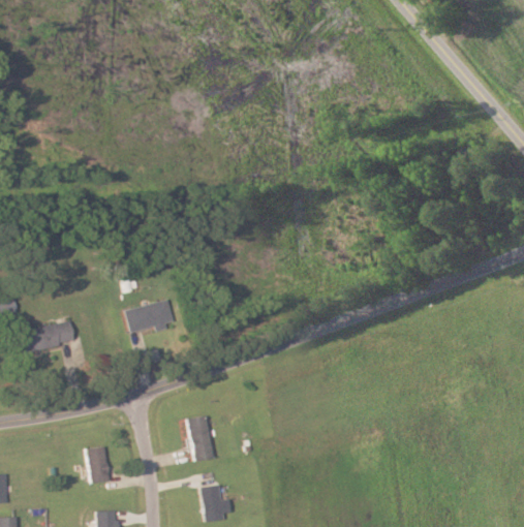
[(432,0),(438,9),(448,3),(444,0),(432,0)]
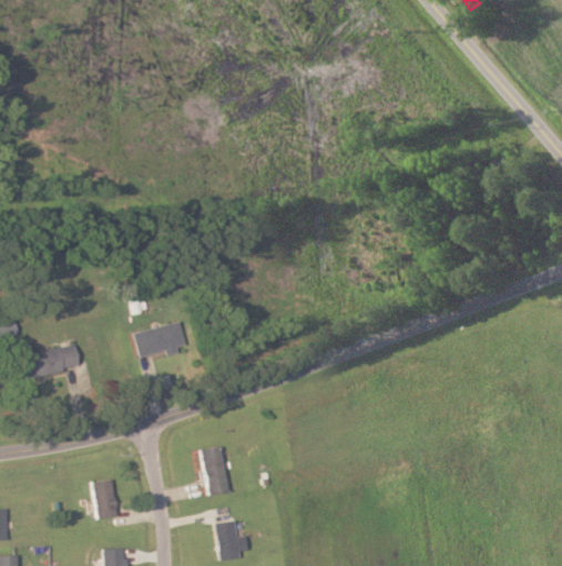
[(0,319),(0,340),(20,336),(16,315),(0,319)]
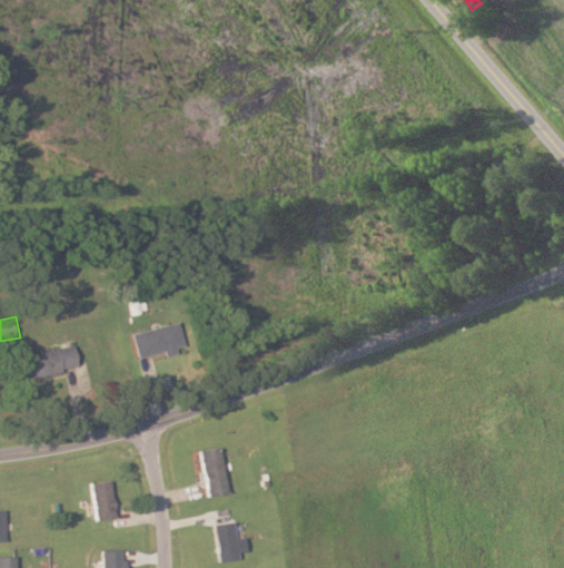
[(188,351),(180,323),(136,334),(142,362),(188,351)]
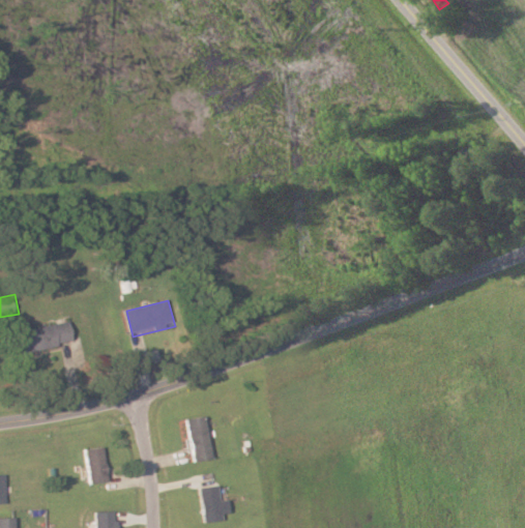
[(18,334),(22,355),(76,344),(70,323),(18,334)]
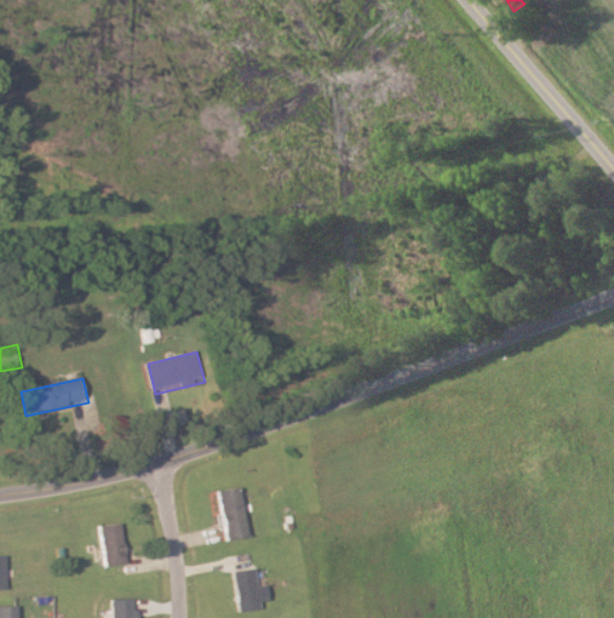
[(229,542),(251,538),(244,490),(221,493),(229,542)]
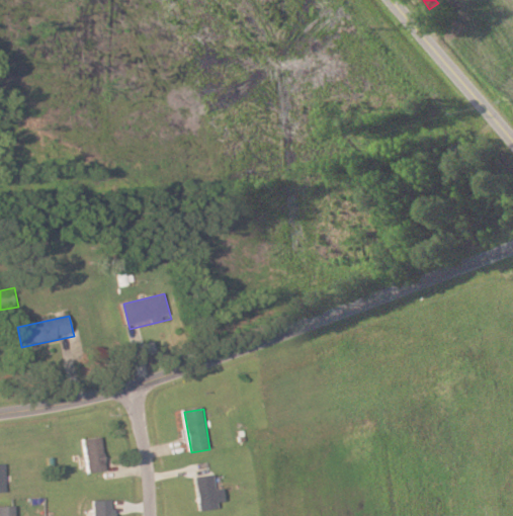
[(87,440),(90,475),(108,473),(104,438),(87,440)]
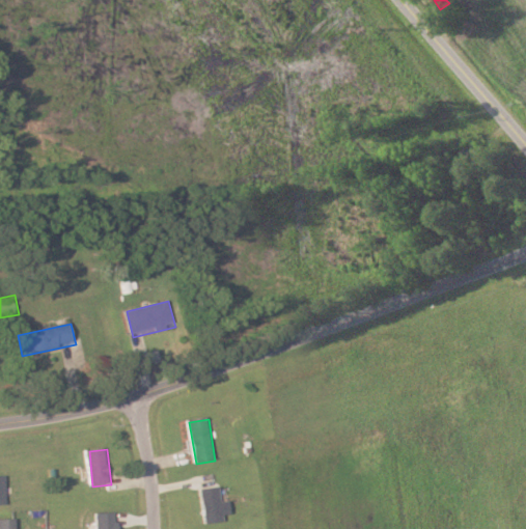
[(0,476),(7,476),(8,504),(0,504),(0,476)]
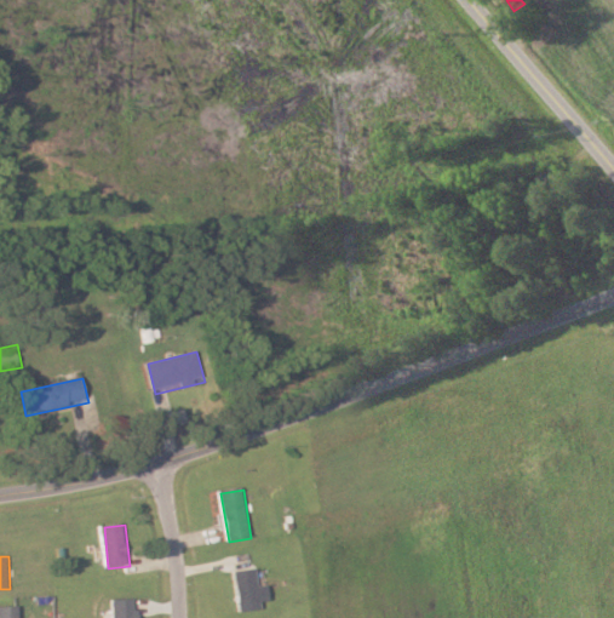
[(235,572),(241,612),(265,610),(259,567),(235,572)]
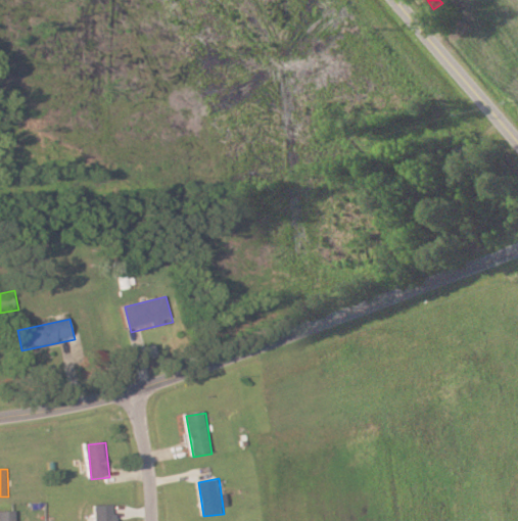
[(96,505),(97,520),(118,520),(116,504),(96,505)]
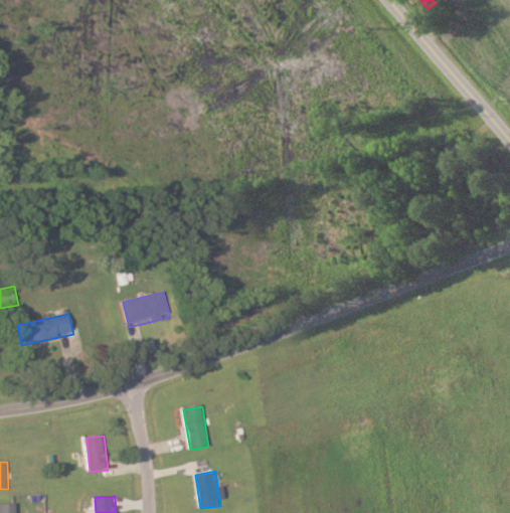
[(18,512),(18,504),(0,504),(0,512),(18,512)]
